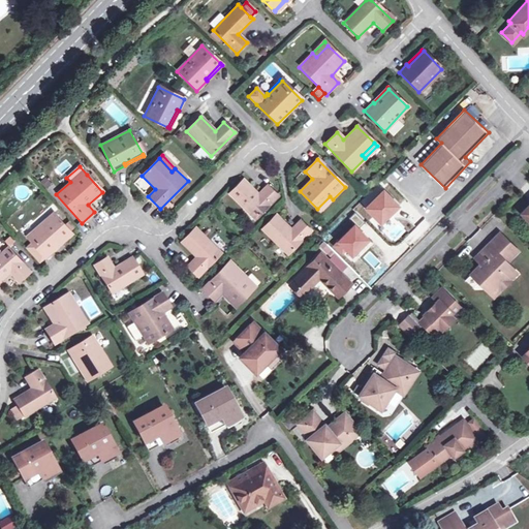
[(417,175),(412,180),(425,191),(430,186),(417,175)]
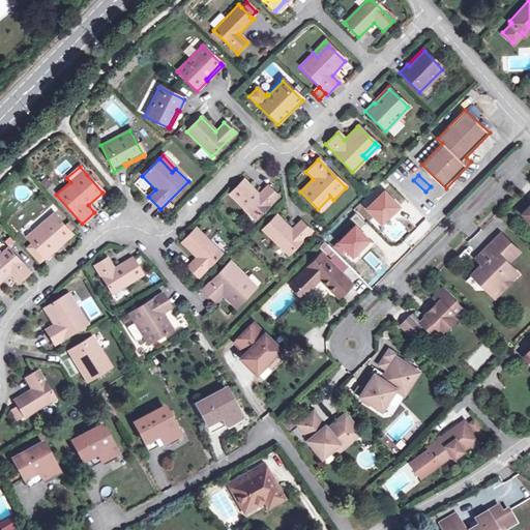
[(254,221),(277,197),(267,186),(259,195),(243,180),(229,196),(254,221)]
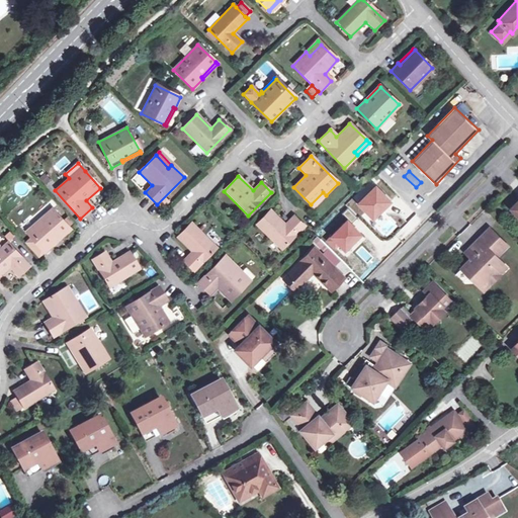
[(323,192),(311,204),(314,207),(326,195),(323,192)]
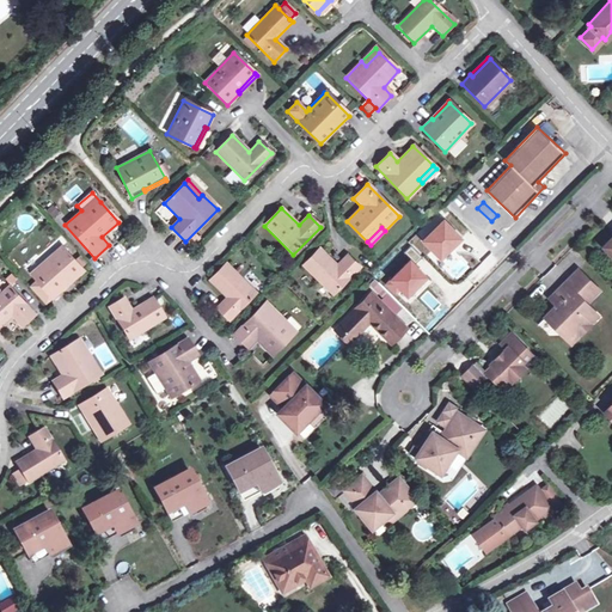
[(424,244),(383,287),(372,276),(366,282),(398,314),(404,308),(415,319),(467,268),(430,232),(421,242),(424,244)]
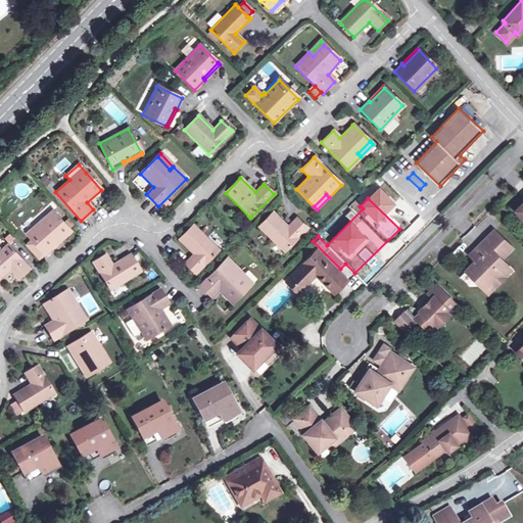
[(26,235),(31,241),(43,254),(59,240),(60,242),(70,233),(52,211),(26,235)]
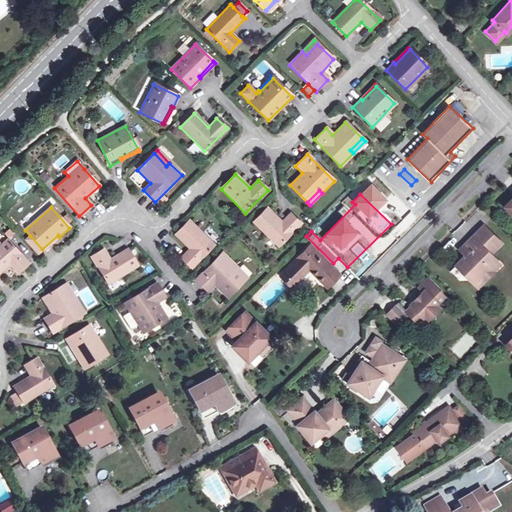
[(278,247),(301,224),(290,214),(281,222),(267,208),(253,223),(278,247)]
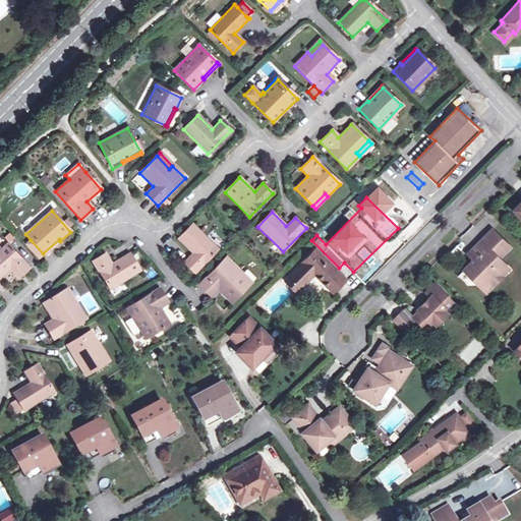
[(192,253),(183,264),(194,274),(218,249),(192,225),(178,239),(192,253)]
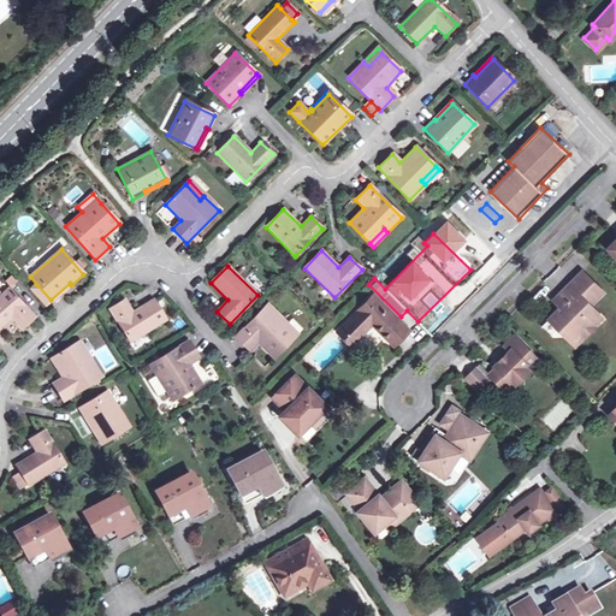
[(562,304),(550,317),(558,326),(567,335),(575,326),(584,335),(603,317),(590,304),(585,298),(599,284),(584,268),(562,290),(569,297),(562,304)]
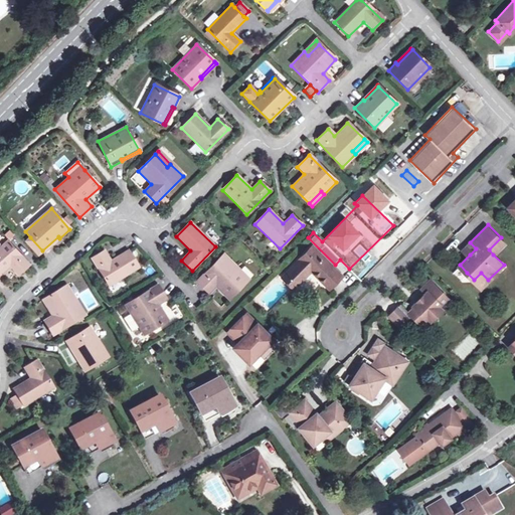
[(58,236),(42,250),(43,252),(59,238),(58,236)]
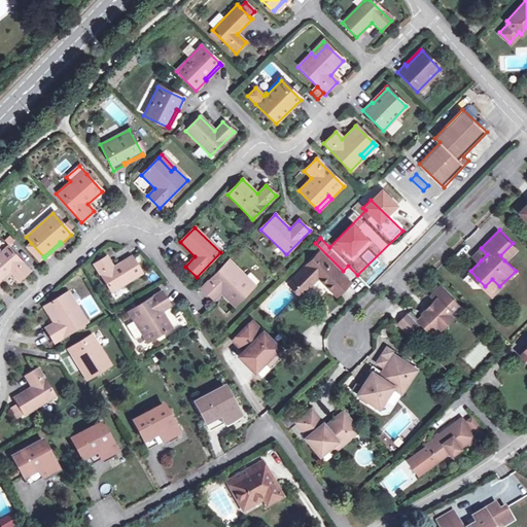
[(43,256),(31,243),(25,248),(38,264),(44,258),(43,256)]
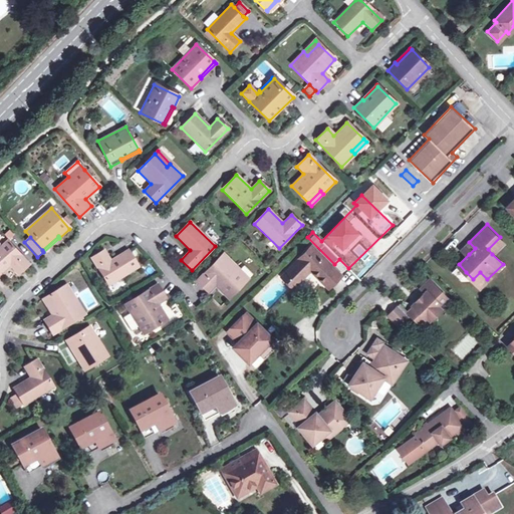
[(488,249),(492,254),(505,242),(500,237),(488,249)]
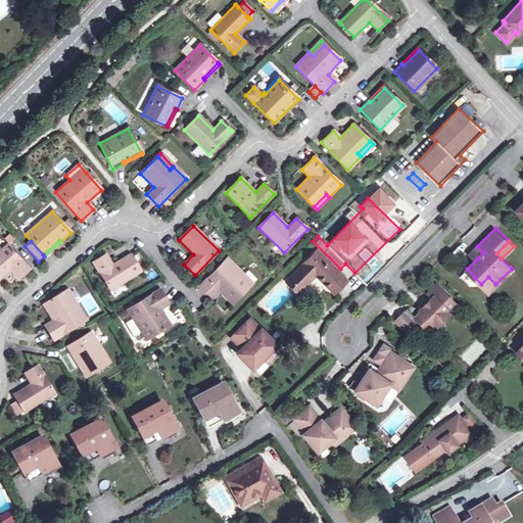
[(0,278),(9,271),(17,280),(29,271),(7,246),(0,252),(0,278)]
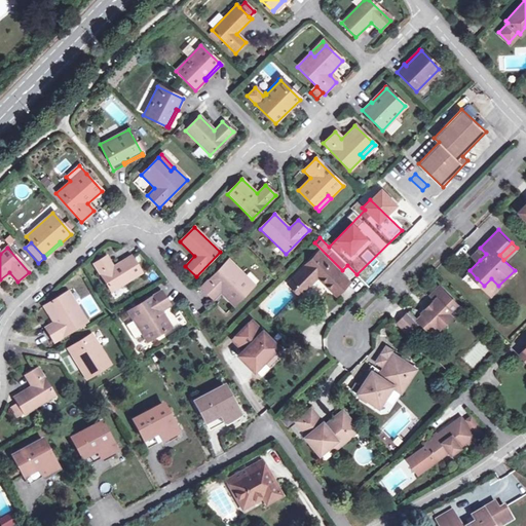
[(474,255),(480,260),(486,254),(480,248),(474,255)]
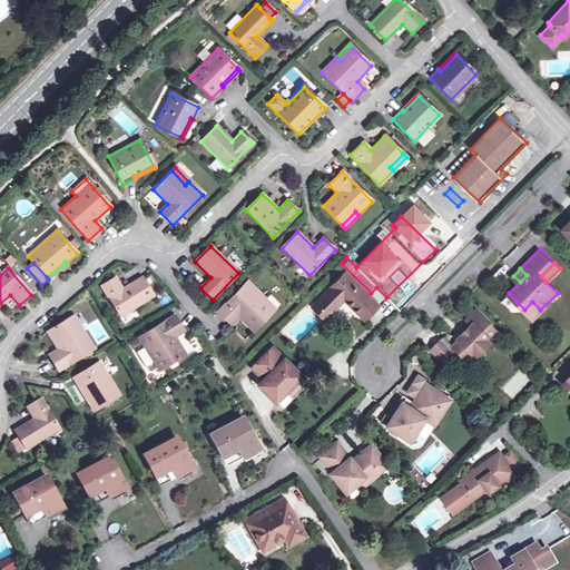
[(347,273),(316,303),(330,316),(345,300),(365,320),(380,305),(347,273)]
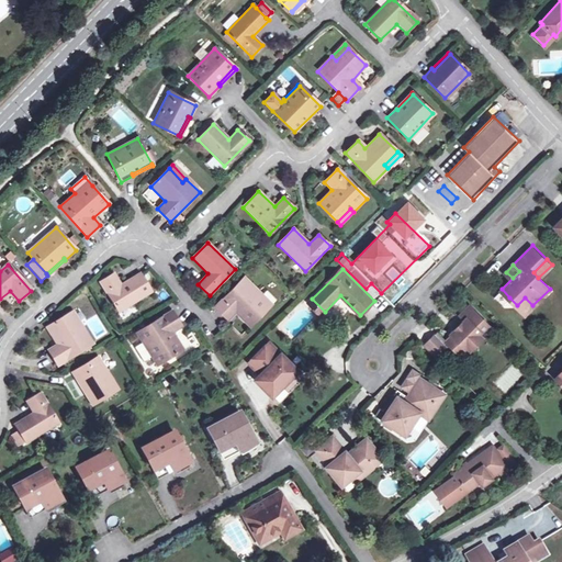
[(116,313),(149,292),(138,274),(120,287),(112,274),(99,283),(116,313)]
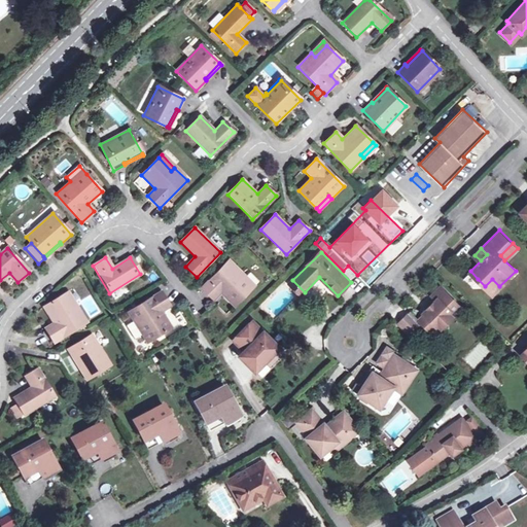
[(213,300),(219,293),(234,307),(254,285),(227,260),(201,289),(213,300)]
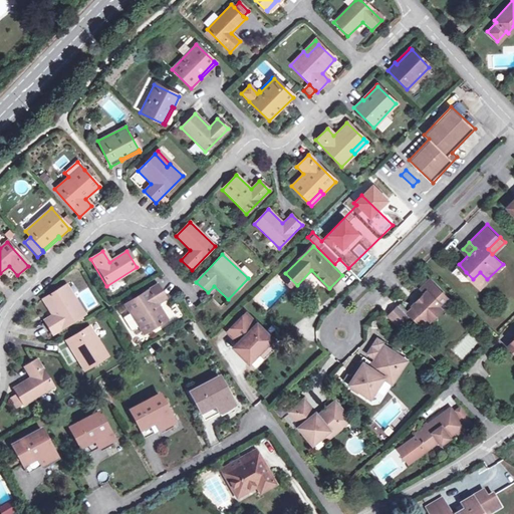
[(362,257),(349,269),(354,274),(367,262),(362,257)]
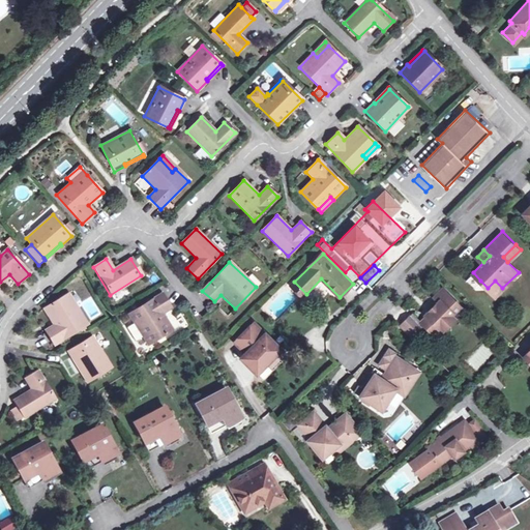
[(480,281),(473,272),(466,280),(474,287),(480,281)]
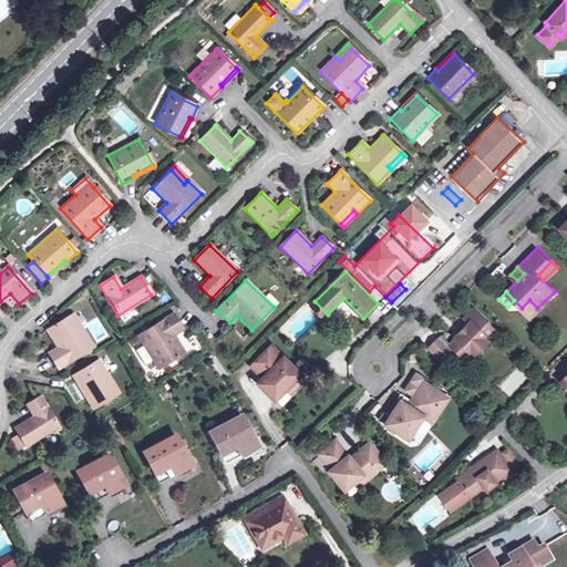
[(529,300),(522,308),(531,316),(537,308),(529,300)]
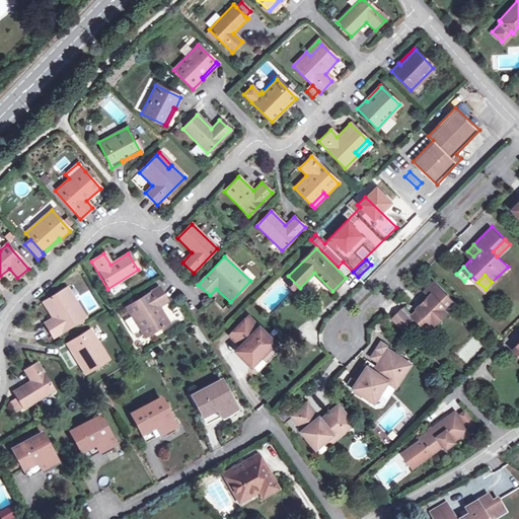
[(300,288),(288,276),(285,280),(296,291),(300,288)]
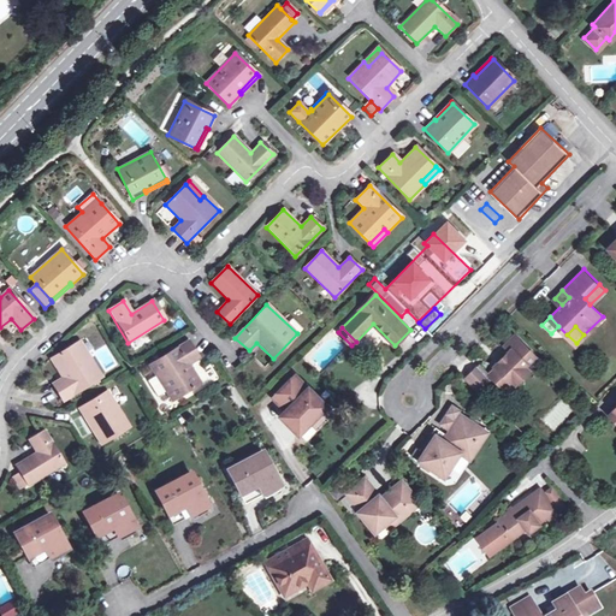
[(496,368),(490,373),(503,388),(513,378),(517,383),(531,369),(526,365),(535,355),(515,335),(505,345),(511,350),(509,353),(513,356),(511,357),(510,357),(509,356),(508,356),(507,357),(505,357),(505,359),(505,360),(505,361),(505,362),(507,362),(504,365),(501,360),(493,366),(496,368)]
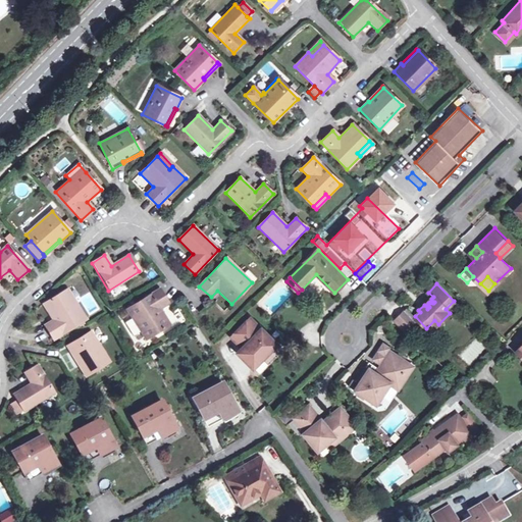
[(145,341),(169,325),(159,309),(167,304),(158,289),(125,310),(145,341)]
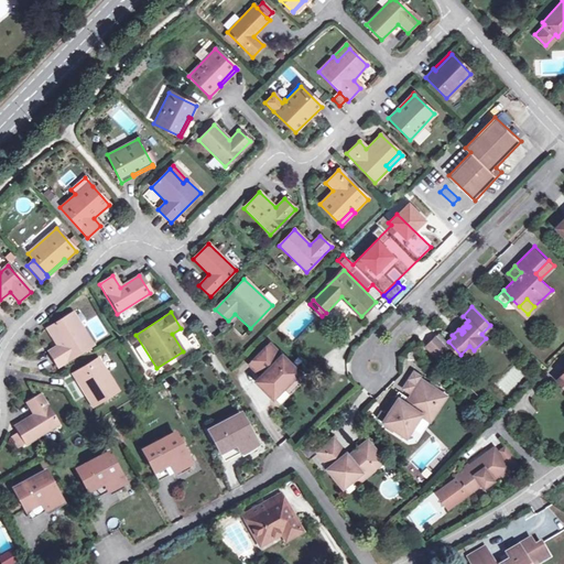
[(73,314),(68,316),(77,333),(82,329),(73,314)]
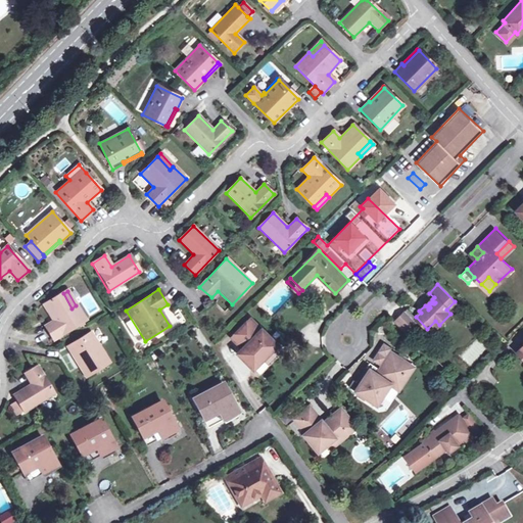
[(72,308),(63,293),(42,306),(52,322),(44,327),(52,341),(86,321),(76,305),(72,308)]
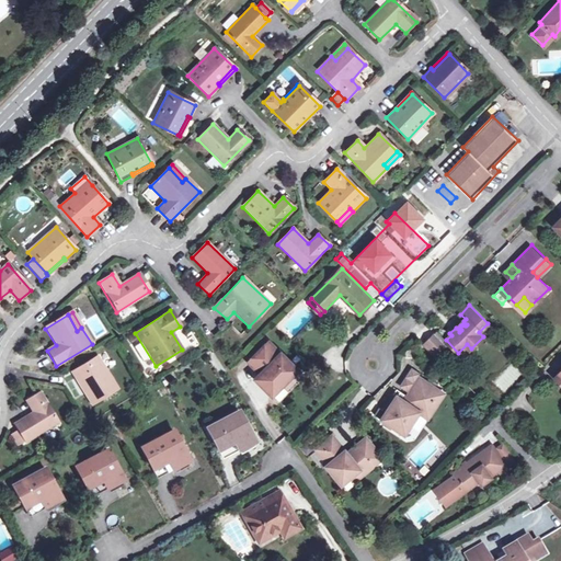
[(444,343),(446,340),(436,331),(424,342),(436,355),(446,345),(444,343)]
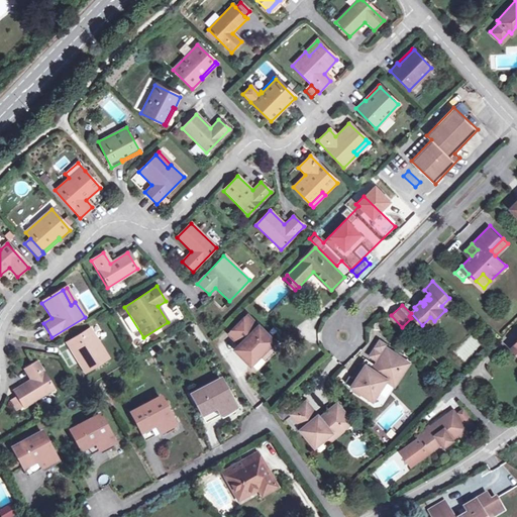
[(248,315),(229,333),(241,344),(245,349),(241,353),(251,364),(275,340),(248,315)]
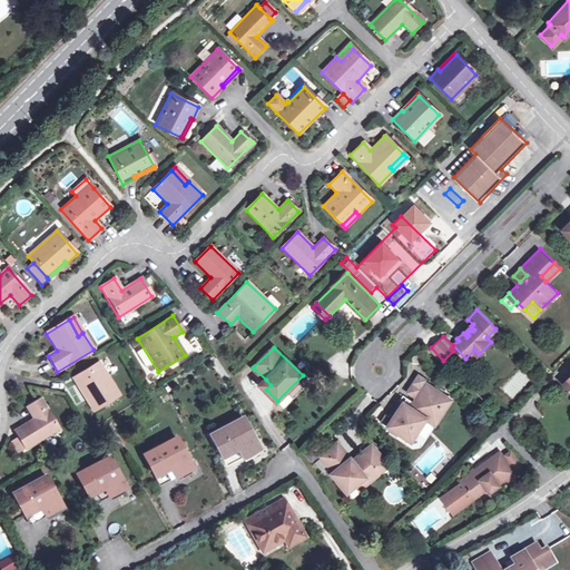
[(98,364),(75,377),(87,396),(84,399),(91,412),(118,396),(98,364)]
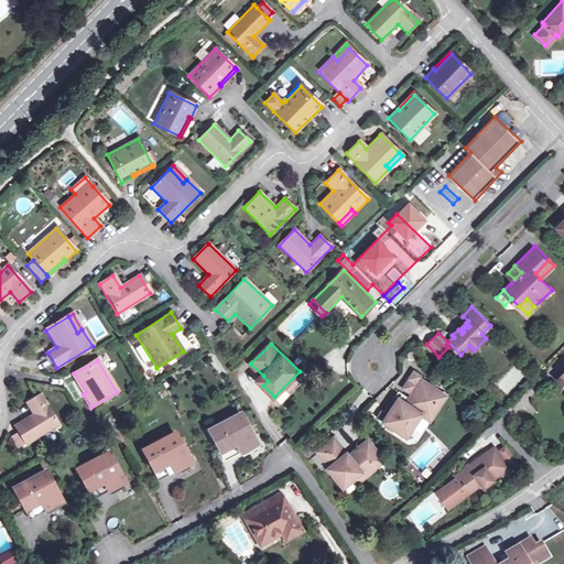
[(411,371),(398,390),(407,396),(420,377),(411,371)]
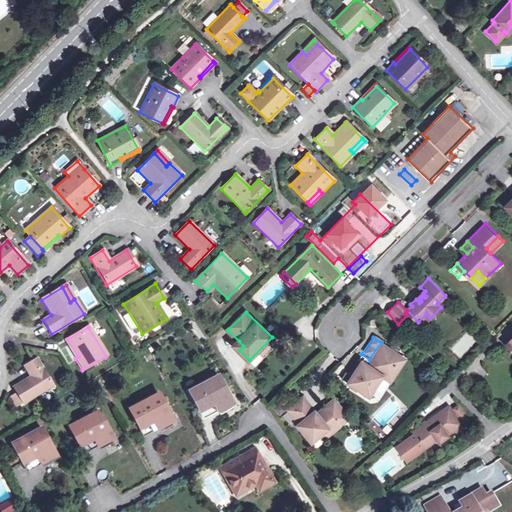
[(65,341),(75,358),(78,356),(67,339),(65,341)]
